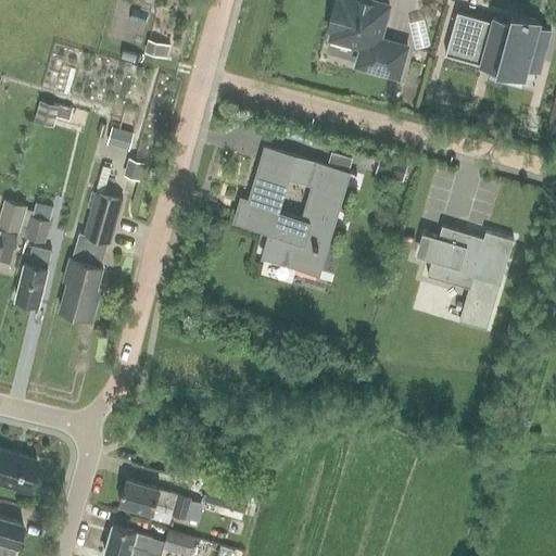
[(366,0),(365,0),(341,0),(330,40),(362,49),(356,66),(399,78),(407,48),(402,47),(401,48),(379,42),(390,5),(371,0),(366,0)]
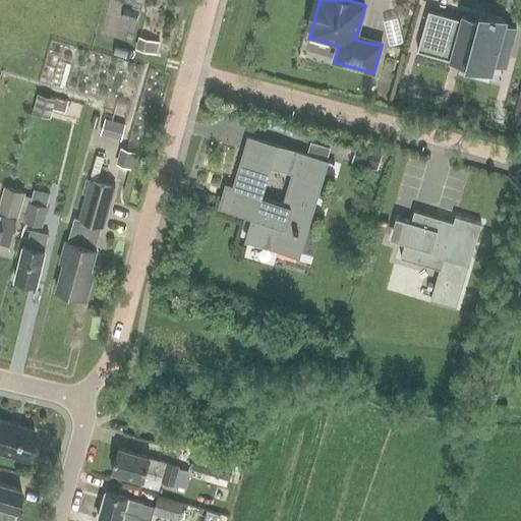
[(462,19),(431,10),(428,9),(416,50),(418,50),(419,46),(451,55),(450,59),(451,60),(451,58),(461,61),(460,62),(462,63),(463,58),(493,66),(494,63),(505,66),(516,27),(505,24),(506,19),(480,12),(477,22),(470,19),(470,17),(463,15),(462,19)]
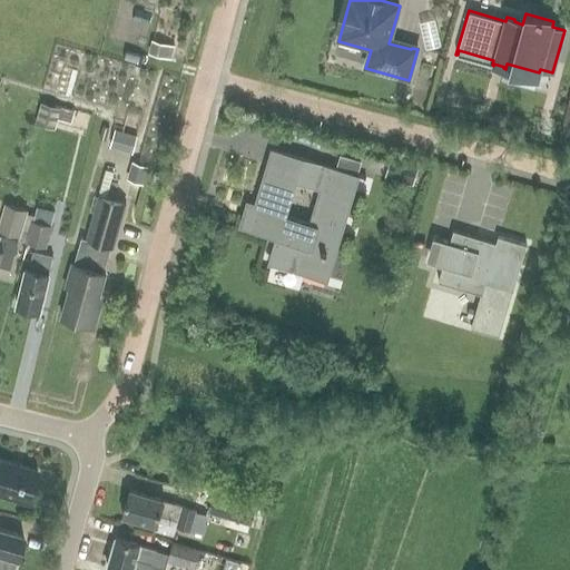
[(56,128),(61,107),(41,101),(36,123),(56,128)]
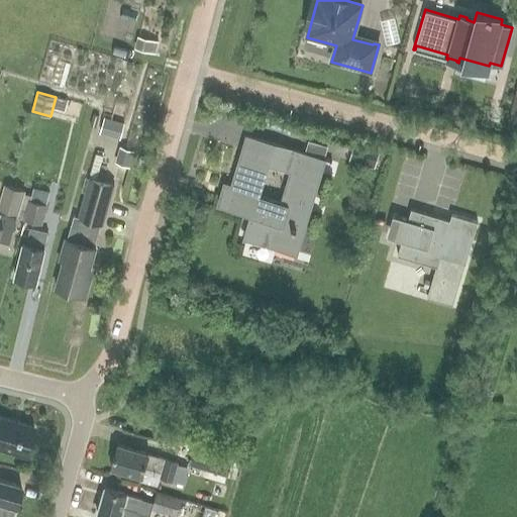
[(100,133),(121,139),(125,123),(105,117),(100,133)]
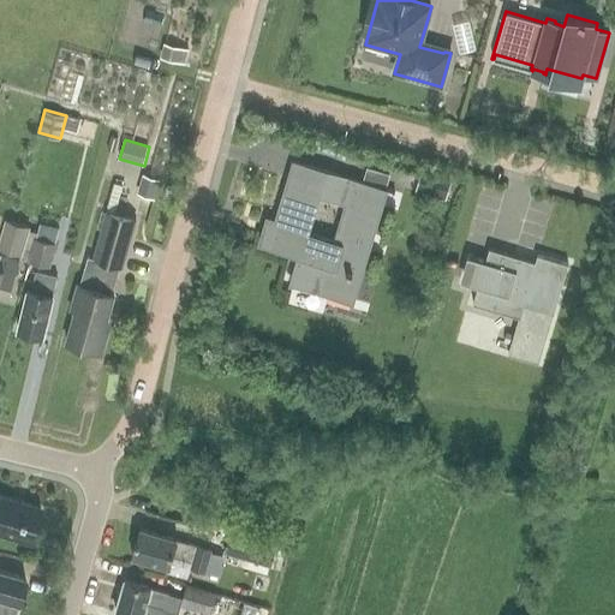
[(386,191),(386,190),(363,183),(294,162),(278,220),(273,237),(297,244),(293,254),(299,255),(293,278),(297,279),(296,284),(297,284),(314,288),(317,278),(332,282),(328,293),(353,300),(386,191)]
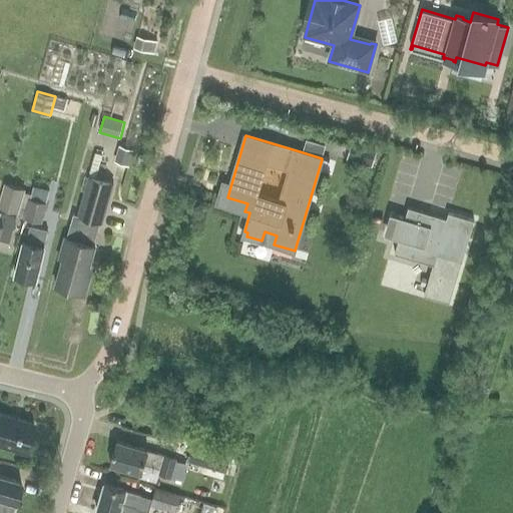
[(134,149),(119,145),(114,161),(129,165),(134,149)]
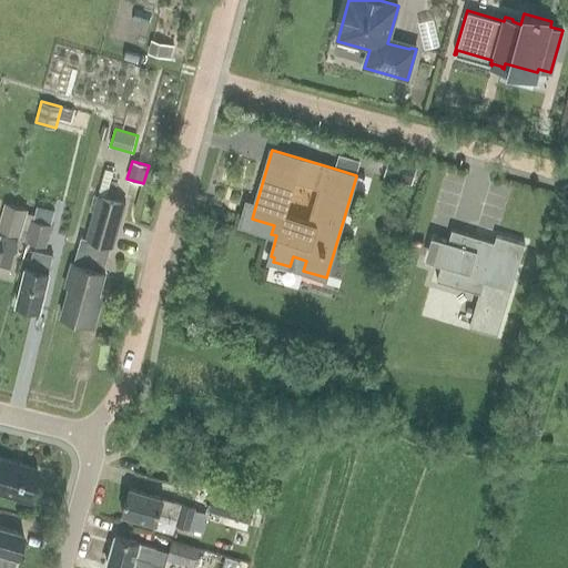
[(95,194),(83,237),(111,245),(113,246),(125,203),(95,194)]
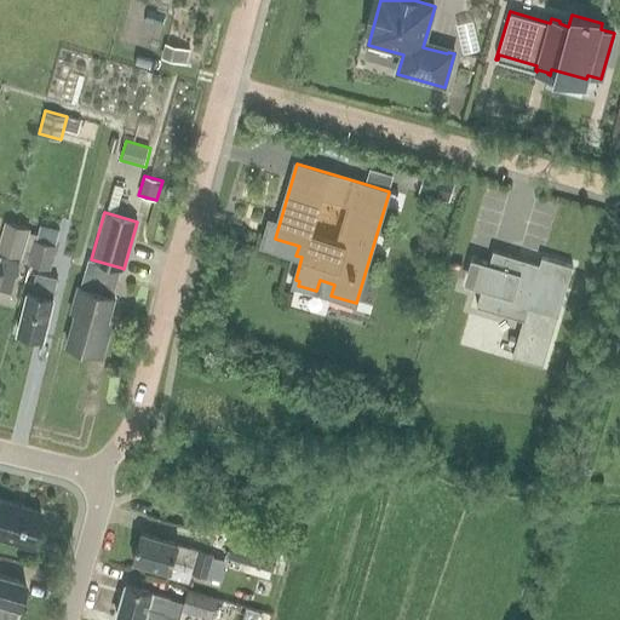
[(29,264),(35,240),(36,235),(29,233),(30,229),(5,222),(0,239),(0,251),(23,258),(22,262),(29,264)]
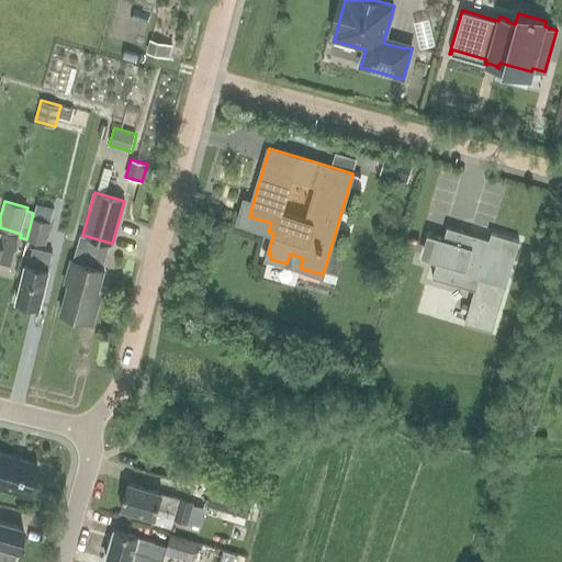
[(32,217),(26,239),(45,245),(52,222),(32,217)]
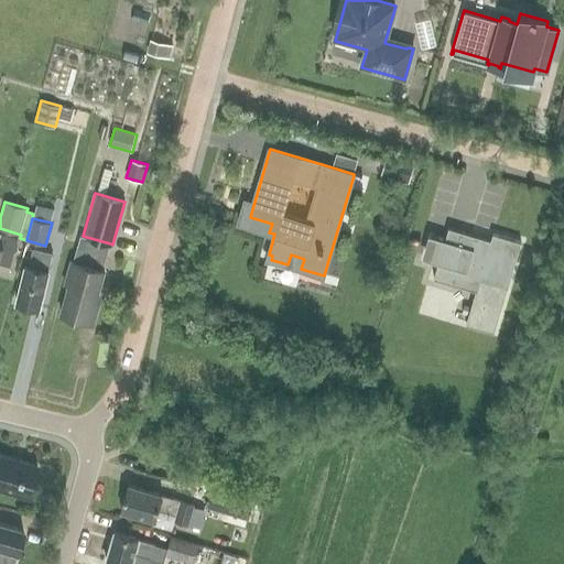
[(422,258),(438,263),(434,279),(476,291),(466,324),(494,333),(521,242),(492,234),(491,240),(448,228),(445,239),(430,235),(422,258)]
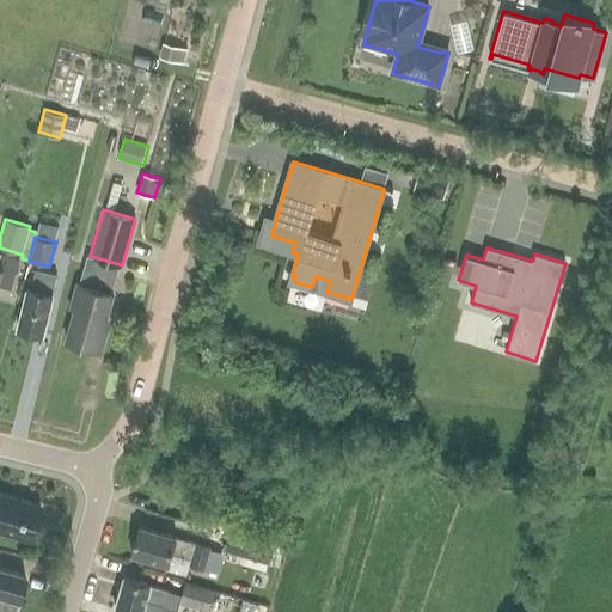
[(0,294),(7,298),(19,259),(0,254),(0,294)]
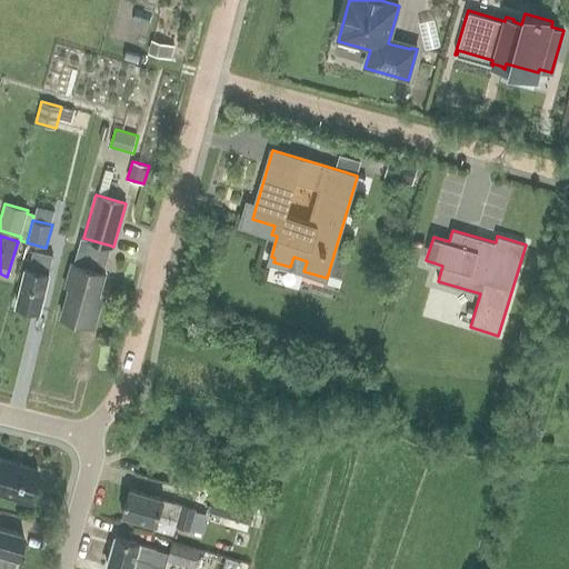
[(69,288),(61,316),(95,326),(102,301),(98,300),(106,272),(103,272),(109,256),(111,246),(83,238),(81,238),(79,247),(73,263),(72,263),(66,287),(69,288)]
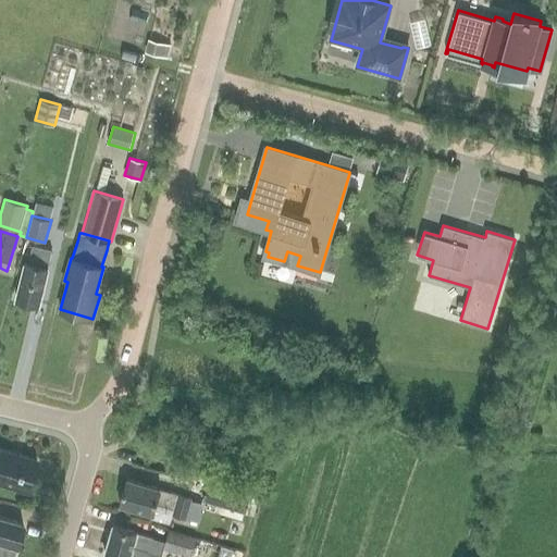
[(47,268),(51,250),(33,246),(28,263),(25,263),(16,298),(39,305),(48,269),(47,268)]
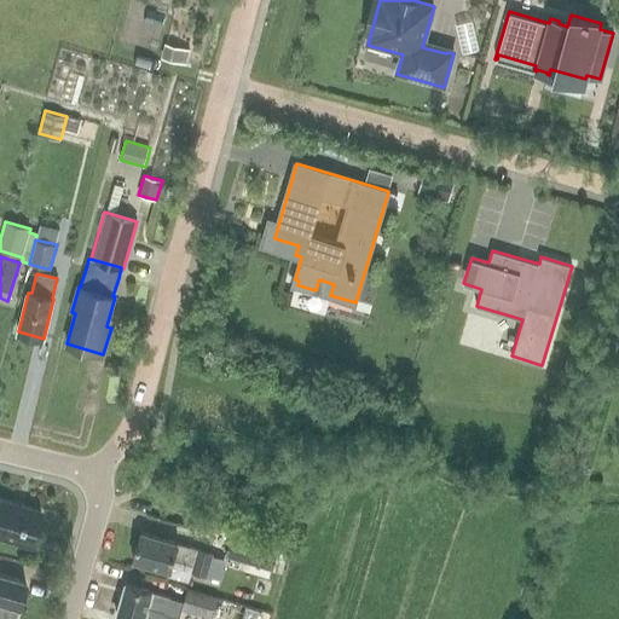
[(0,536),(30,545),(41,510),(0,498),(0,536)]
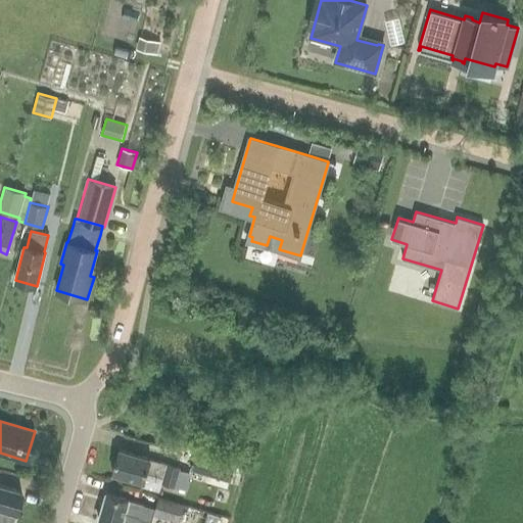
[(168,464),(150,459),(120,449),(112,473),(144,482),(146,473),(163,478),(162,483),(175,486),(180,467),(168,464)]
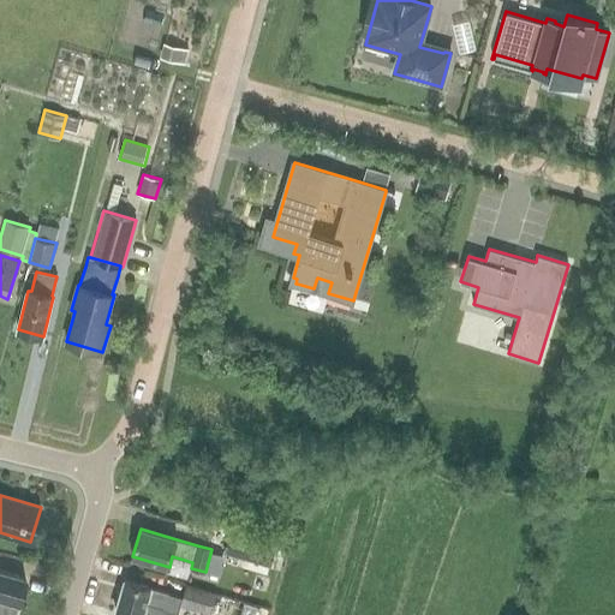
[(230,533),(225,553),(270,566),(276,547),(230,533)]
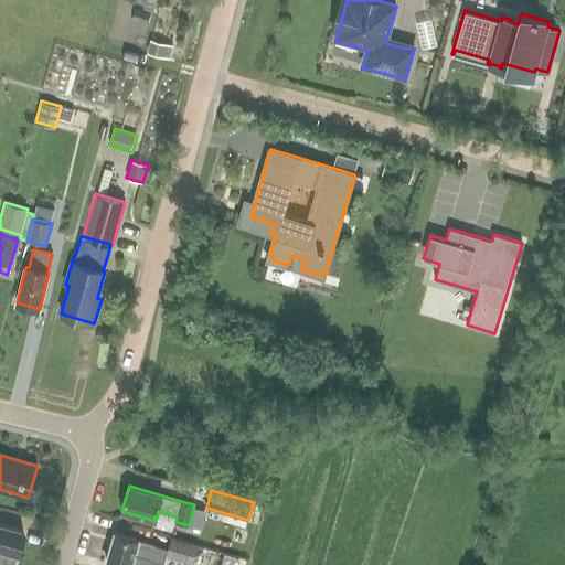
[(0,564),(13,564),(17,554),(23,531),(0,524),(0,564)]
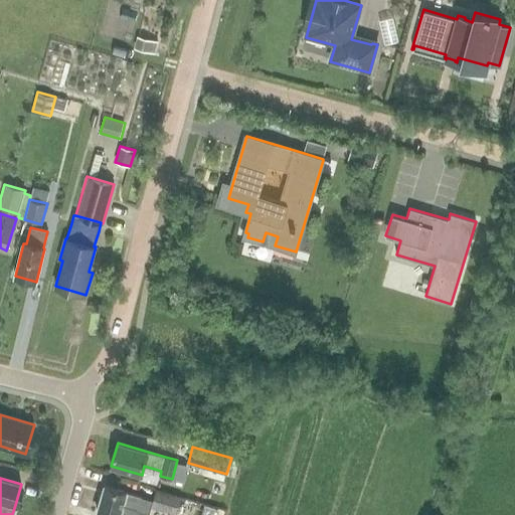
[(106,485),(97,513),(102,514),(146,514),(147,513),(149,514),(151,508),(176,514),(181,497),(155,489),(152,500),(142,497),(142,496),(127,492),(106,485)]
